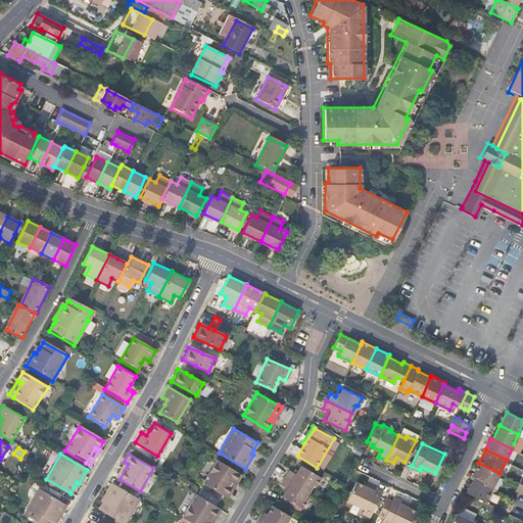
[(218,460),(203,482),(222,492),(221,493),(222,493),(224,494),(233,479),(238,481),(242,474),(218,460)]
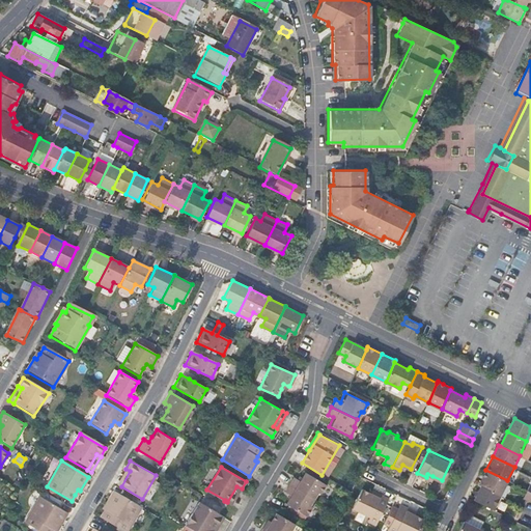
[(130,471),(126,469),(116,484),(121,486),(130,471)]
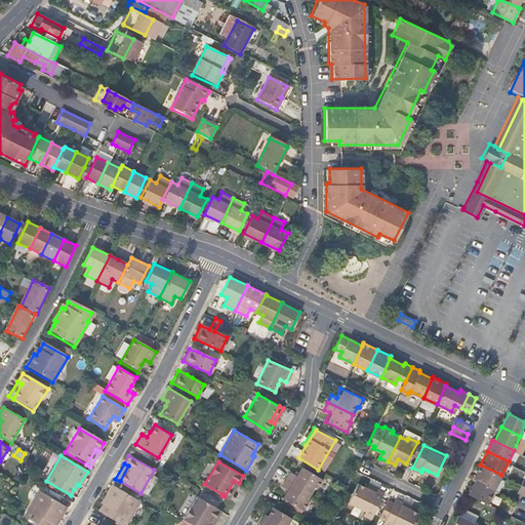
[(473,479),(475,480),(494,489),(501,475),(480,465),(473,479)]
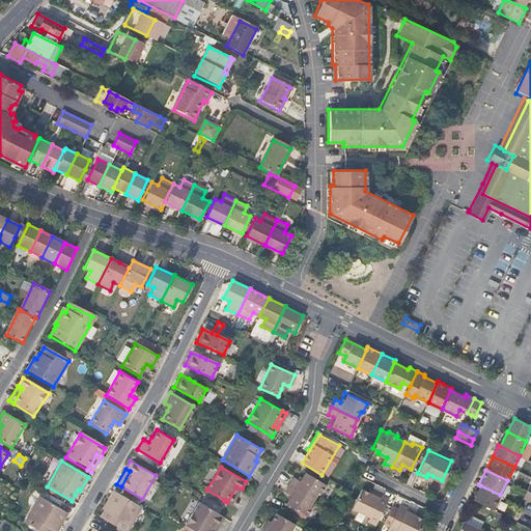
[(294,476),(289,484),(313,499),(317,492),(319,492),(325,483),(304,471),(299,480),(294,476)]
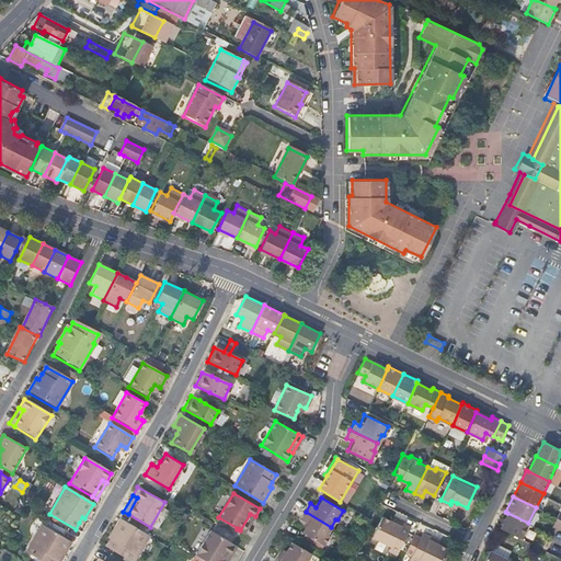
[(331,527),(306,512),(300,519),(306,523),(300,533),(322,544),(328,536),(327,535),(331,527)]
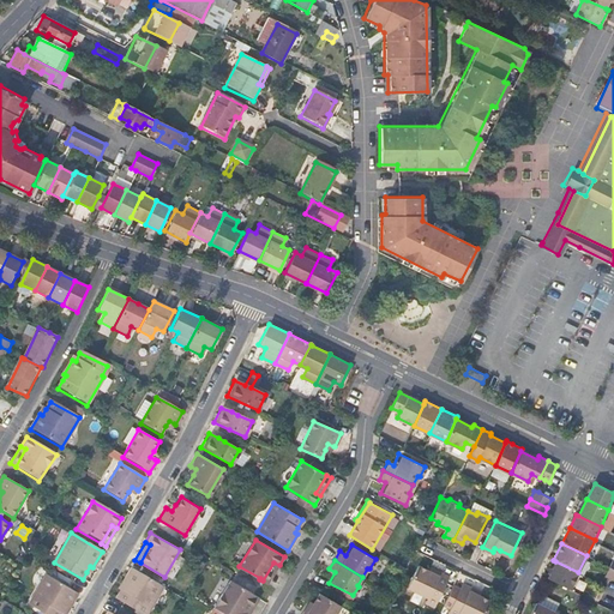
[(555,561),(548,577),(571,588),(578,572),(555,561)]
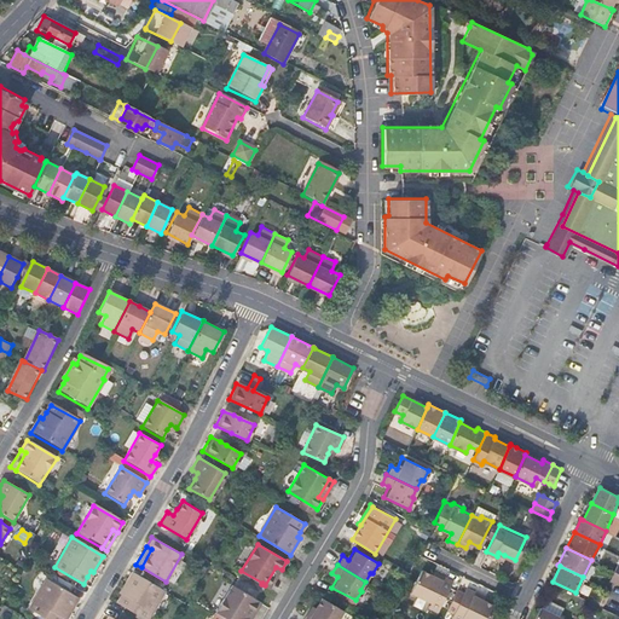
[(276,567),(265,585),(271,588),(282,570),(276,567)]
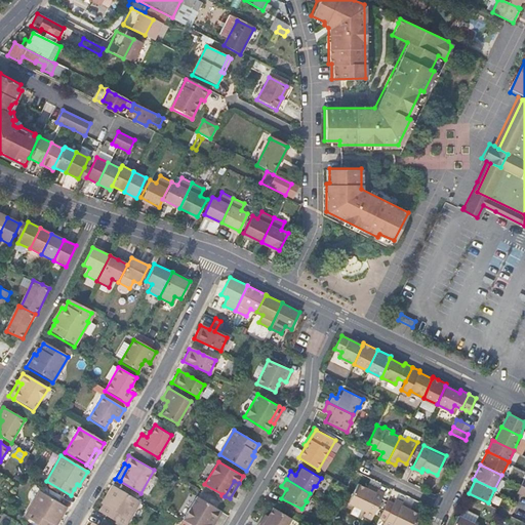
[(376,490),(368,486),(358,481),(349,500),(367,509),(365,514),(371,517),(385,490),(377,487),(376,490)]
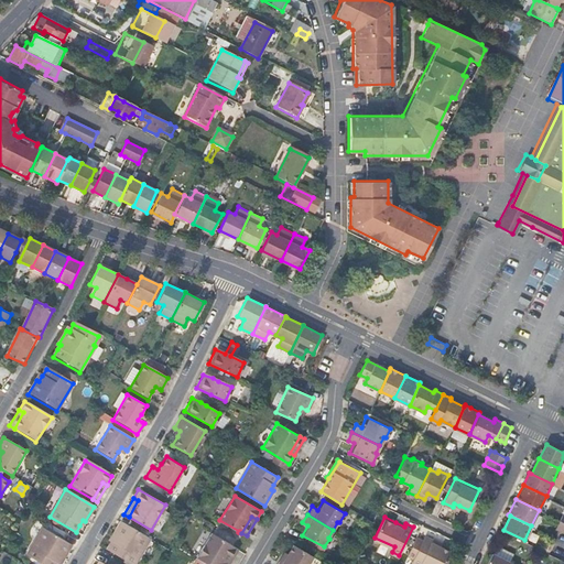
[(133,563),(149,537),(120,520),(111,534),(114,535),(111,541),(107,549),(132,563),(133,563)]
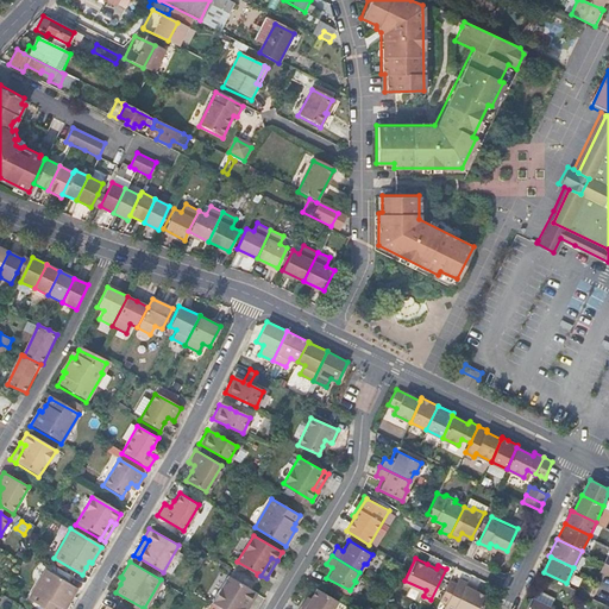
[(237,562),(233,567),(255,581),(257,575),(258,573),(237,562)]
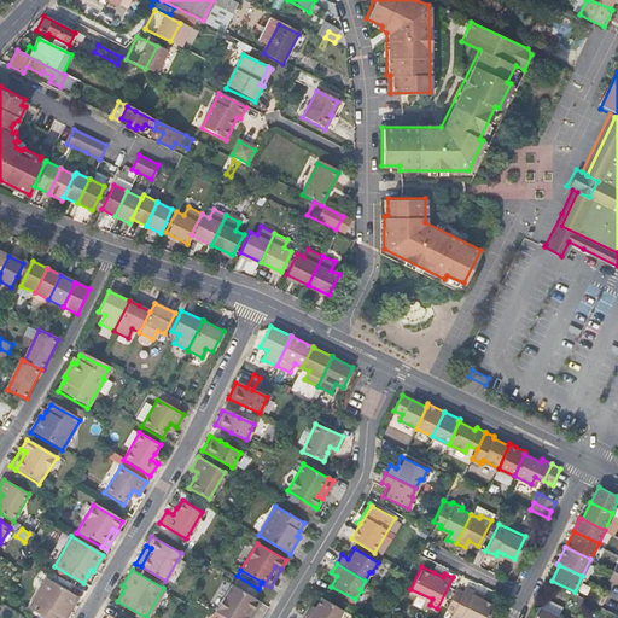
[(258,589),(237,576),(233,583),(254,596),(258,589)]
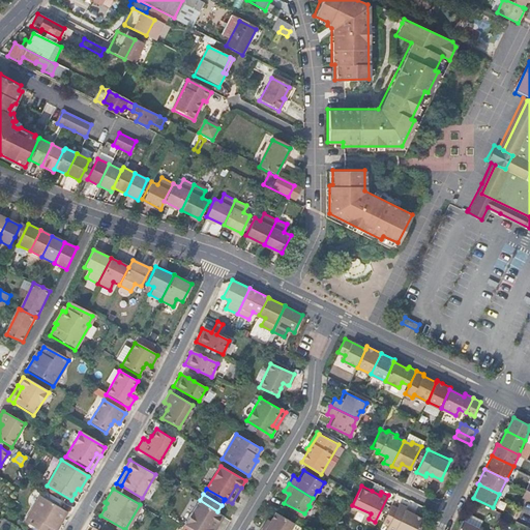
[(38,529),(53,529),(54,529),(57,524),(59,526),(66,512),(40,497),(25,522),(38,529)]
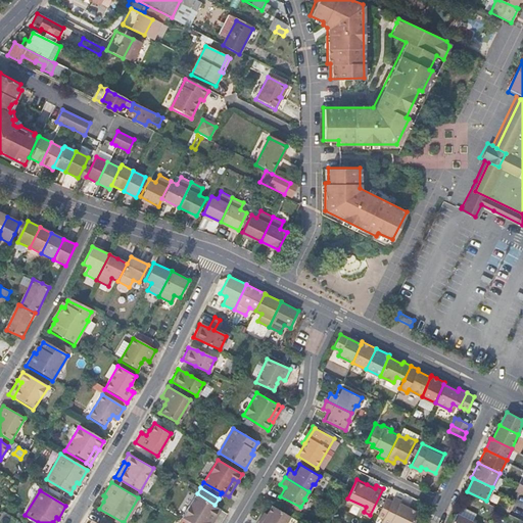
[(197,493),(183,517),(193,522),(211,522),(208,521),(218,506),(215,505),(197,493)]
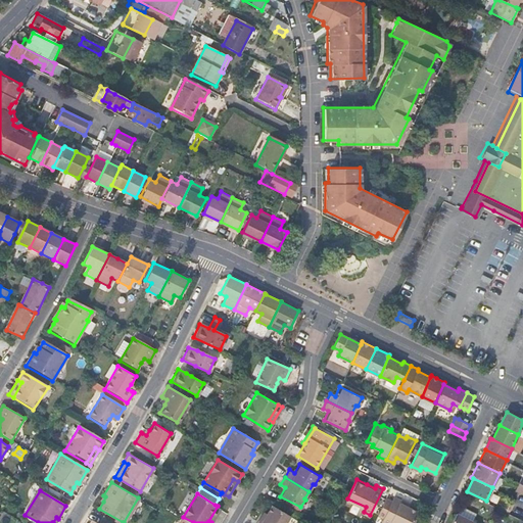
[(411,522),(418,510),(409,505),(400,501),(402,497),(395,494),(381,521),(386,522),(389,522),(391,520),(397,522),(411,522)]
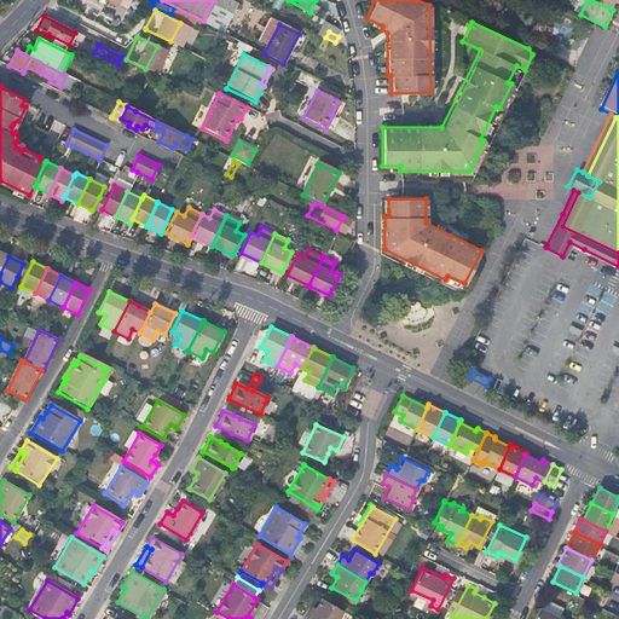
[(545,596),(541,605),(561,613),(563,608),(562,605),(550,600),(550,597),(545,596)]
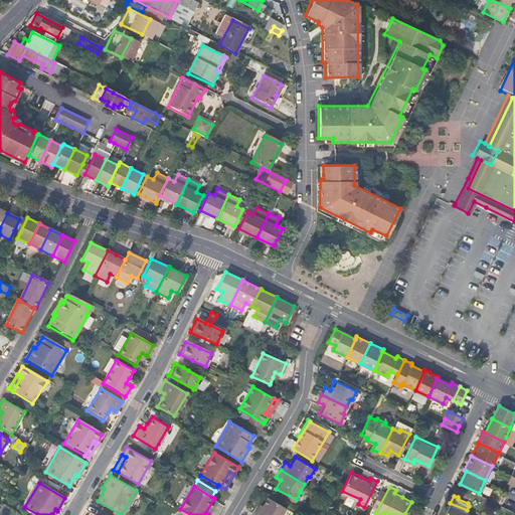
[(268,497),(263,506),(259,514),(255,512),(252,514),(281,514),(286,507),(268,497)]
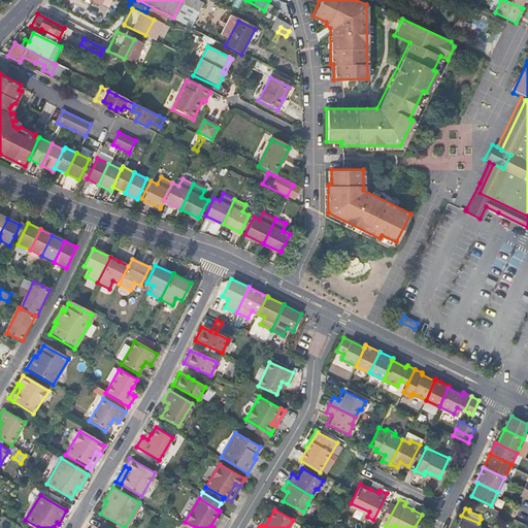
[(210,526),(213,527),(215,527),(224,513),(220,510),(210,526)]
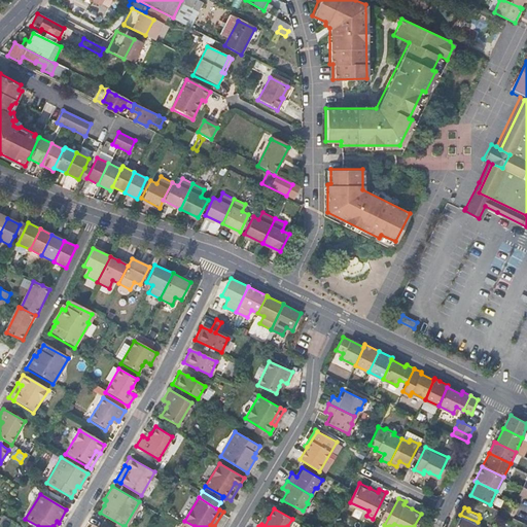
[(478,522),(460,515),(454,526),(483,526),(484,525),(478,523),(478,522)]
